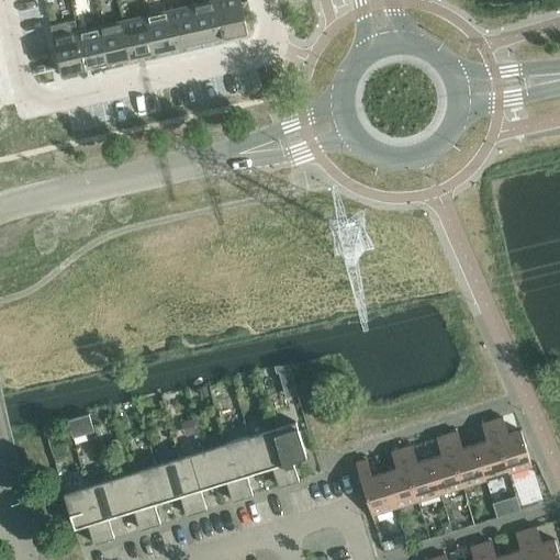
[(212,0),(213,2),(214,2),(222,40),(246,34),(238,0),(212,0)]
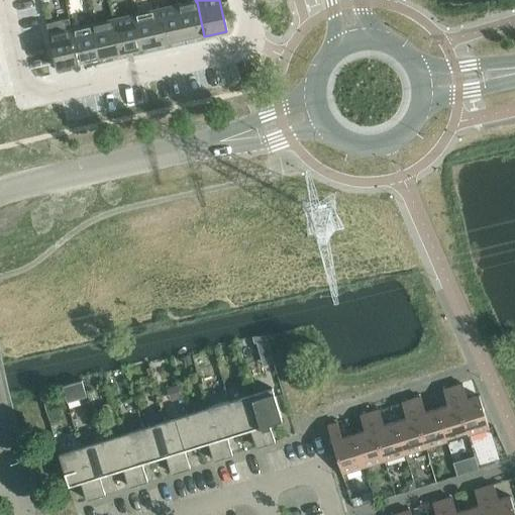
[(197,2),(196,2),(175,6),(183,40),(204,36),(197,2)]
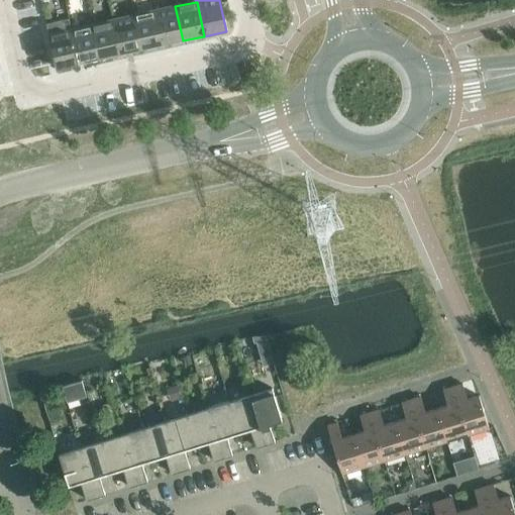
[(175,6),(153,11),(162,45),(183,40),(175,6)]
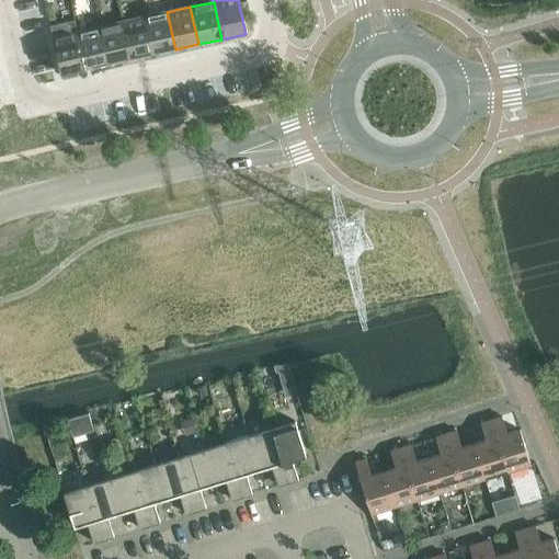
[(167,12),(144,18),(152,55),(175,49),(167,12)]
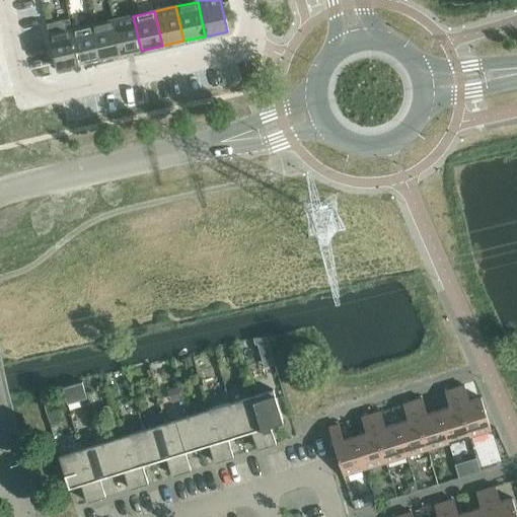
[(133,16),(112,21),(120,56),(141,51),(133,16)]
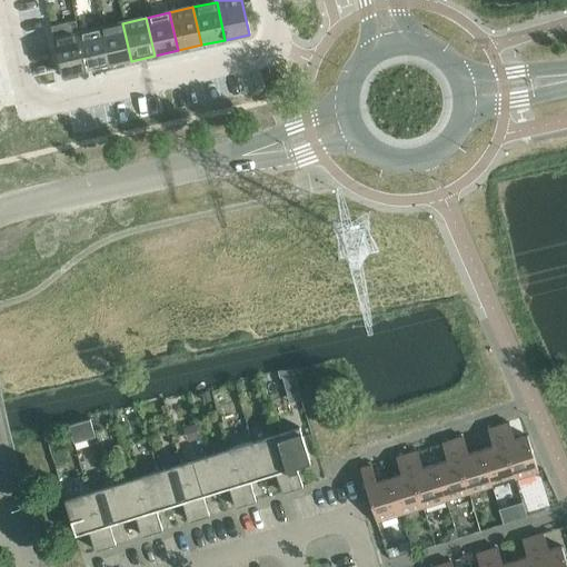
[(122,23),(99,29),(108,66),(131,61),(122,23)]
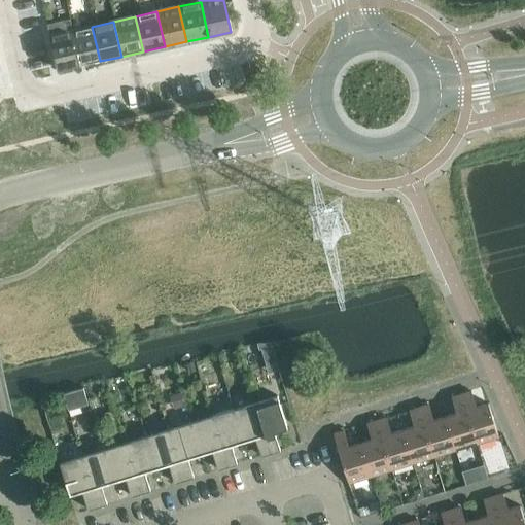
[(92,27),(71,31),(70,31),(78,66),(100,61),(92,27)]
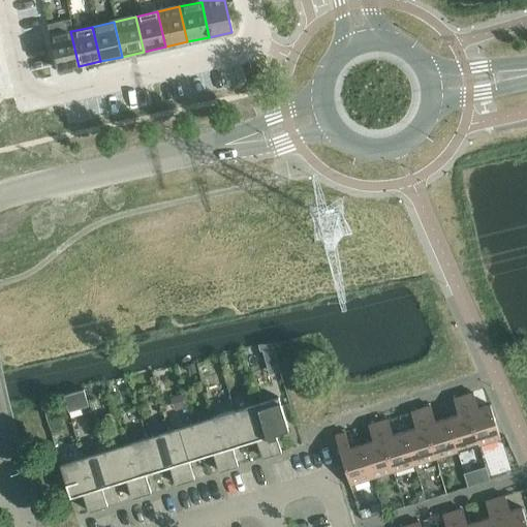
[(70,31),(71,31),(70,29),(48,34),(56,71),(79,66),(70,31)]
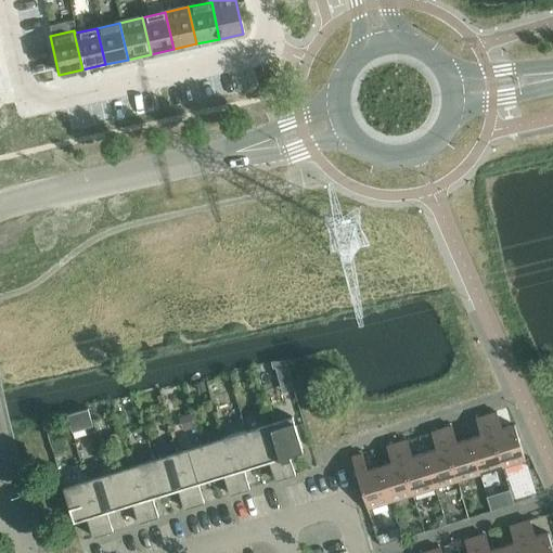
[(494,414),(485,418),(500,468),(524,462),(513,426),(500,431),(494,414)]
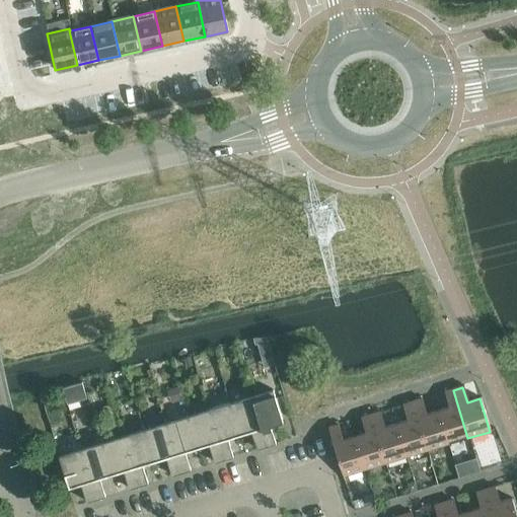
[(448,409),(437,412),(447,445),(467,438),(453,390),(443,393),(448,409)]
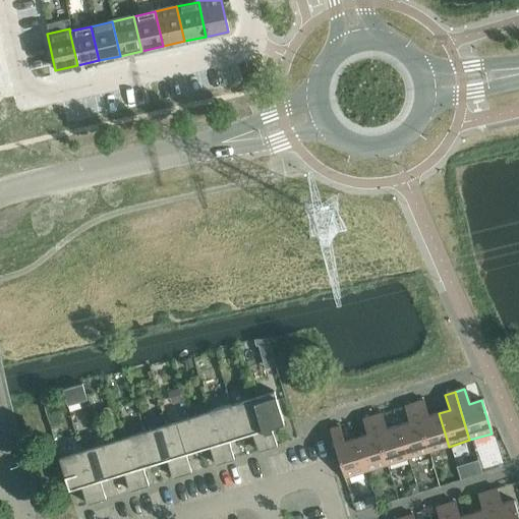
[(273,393),(250,399),(266,449),(276,446),(270,428),(283,424),(273,393)]
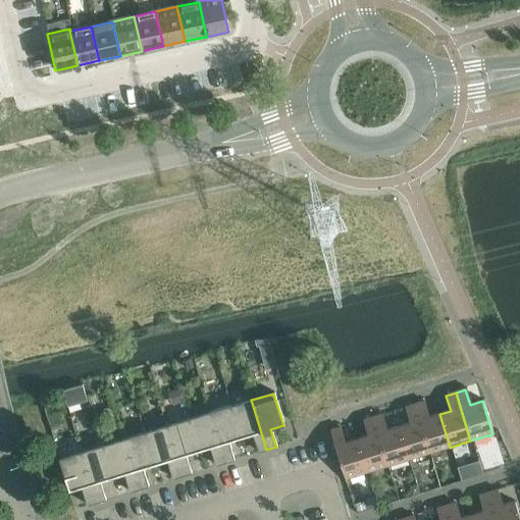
[(251,400),(229,407),(240,438),(252,435),(257,453),(266,450),(251,400)]
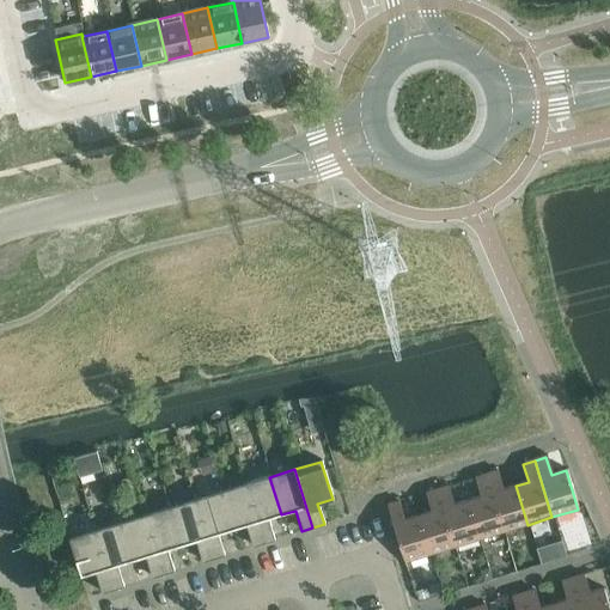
[(496,471),(485,475),(502,532),(528,525),(516,486),(502,490),(496,471)]
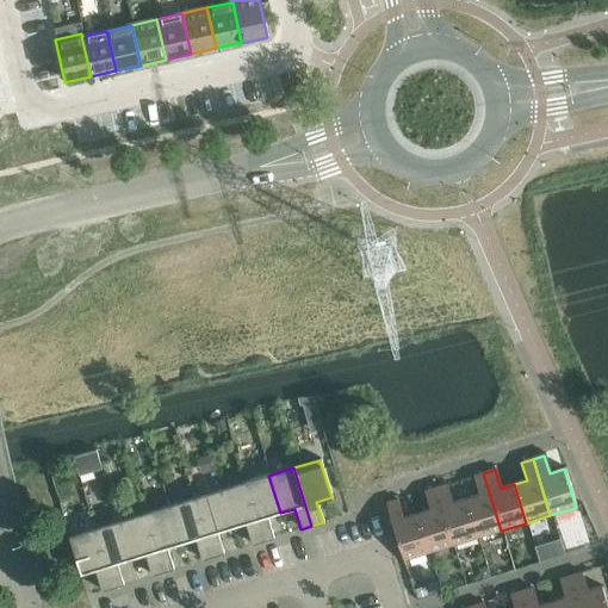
[(477,496),(464,500),(476,539),(501,531),(483,473),(472,477),(477,496)]
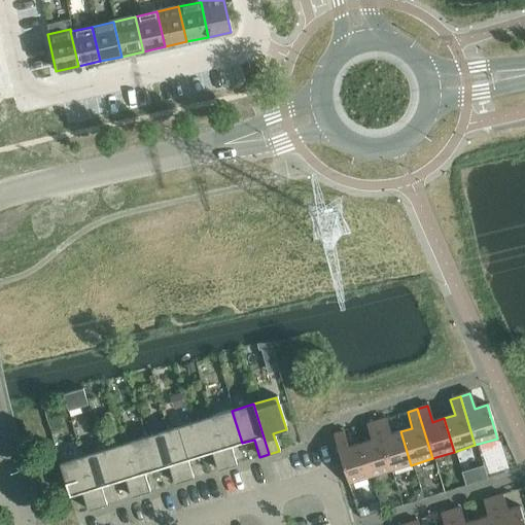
[(232,411),(210,417),(225,467),(236,464),(230,447),(242,443),(232,411)]
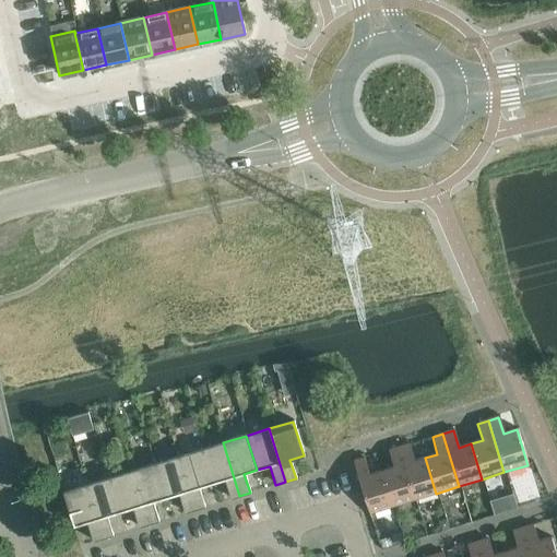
[(223,442),(200,450),(211,484),(223,481),(229,499),(239,496),(223,442)]
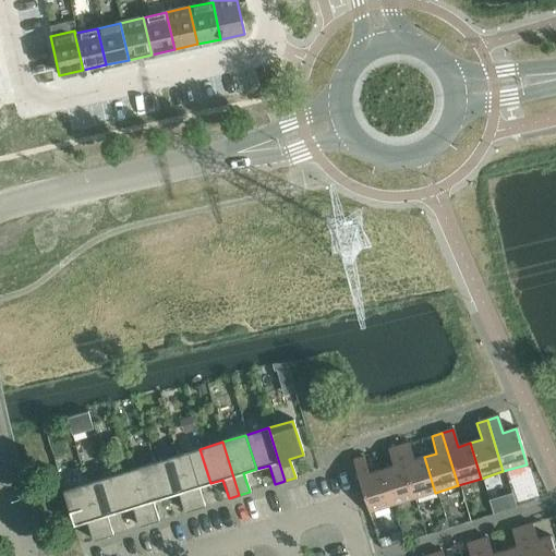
[(408,444),(397,447),(413,499),(435,493),(424,457),(413,460),(408,444)]
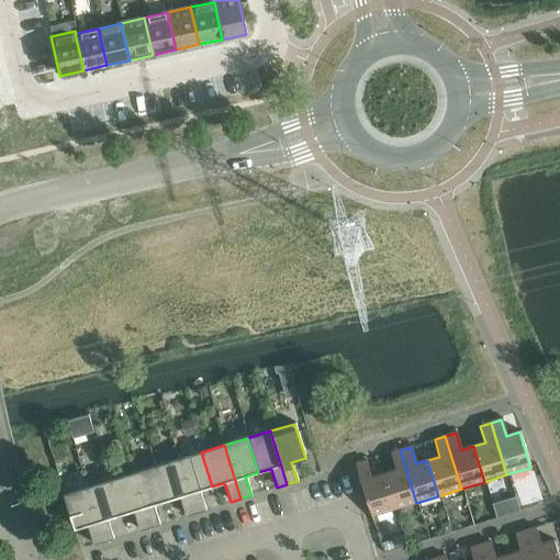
[(394,470),(383,474),(394,510),(416,503),(400,450),(389,454),(394,470)]
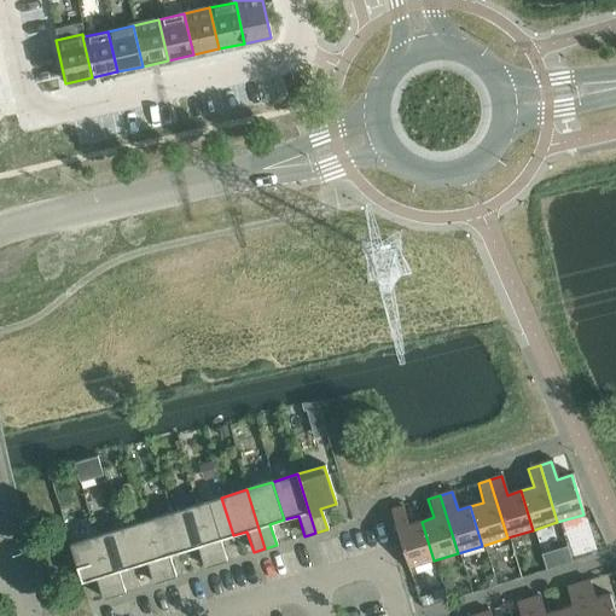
[(221,498),(196,505),(214,564),(226,561),(219,540),(233,535),(221,498)]
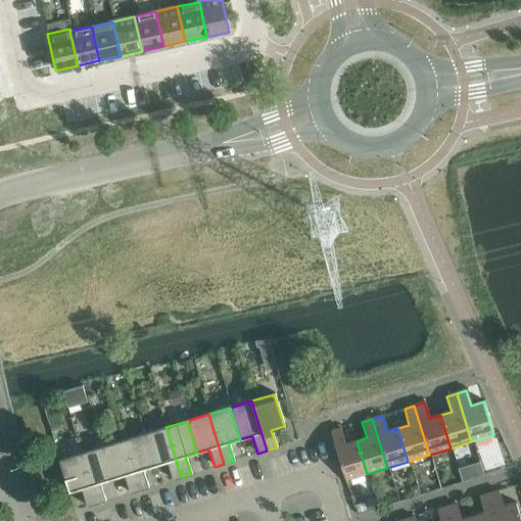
[(166,427),(144,434),(154,466),(166,463),(172,480),(181,477),(166,427)]
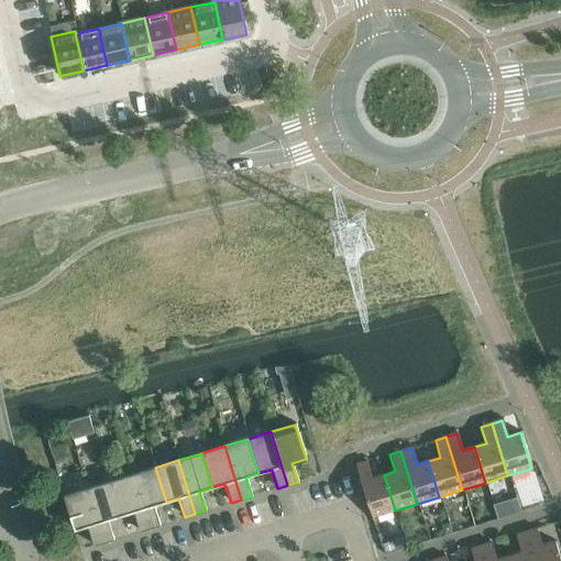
[(395,510),(384,475),(371,479),(366,462),(354,465),(371,518),(395,510)]
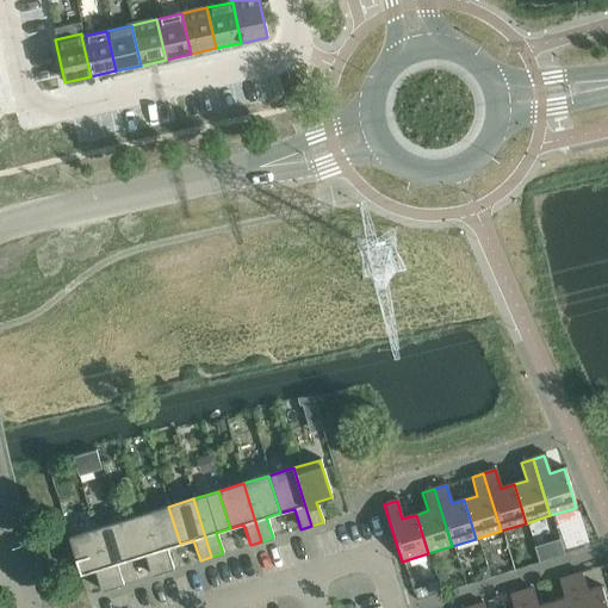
[(168,507),(143,515),(161,572),(173,569),(166,548),(180,544),(168,507)]
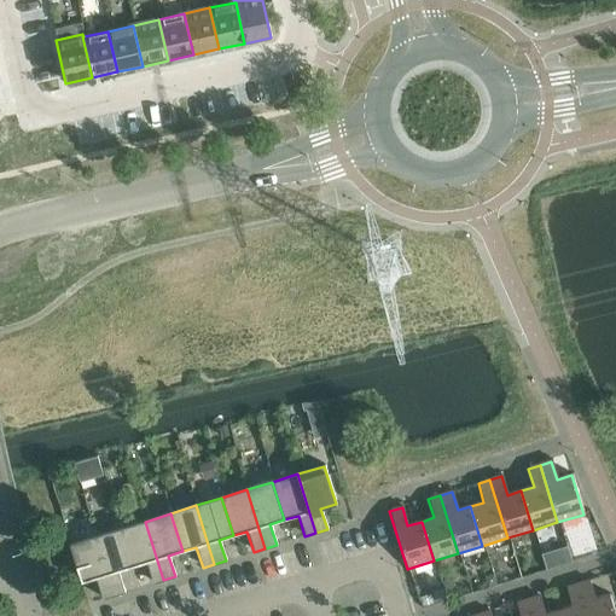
[(145,522),(120,529),(132,567),(145,563),(152,583),(163,580),(145,522)]
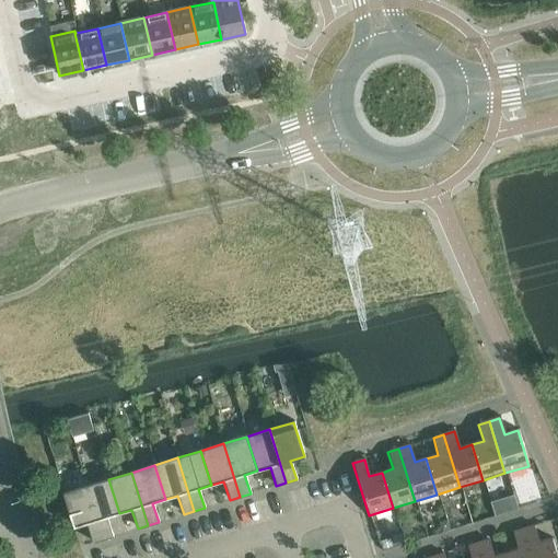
[(108,479),(85,487),(102,539),(113,537),(106,518),(119,513),(108,479)]
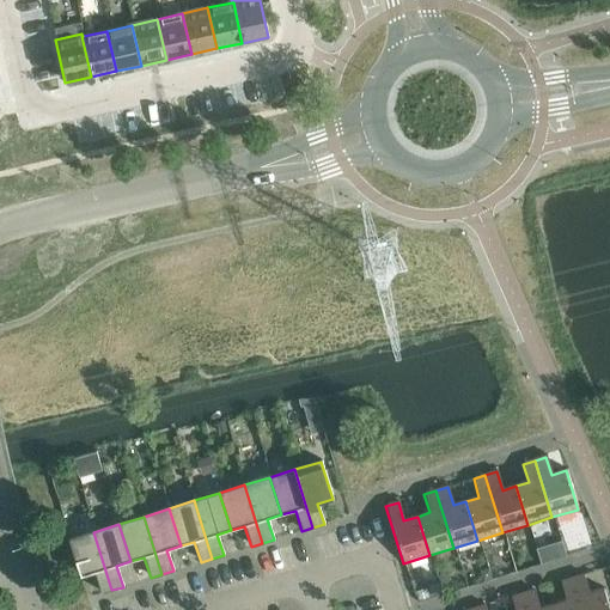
[(111,590),(93,532),(67,540),(79,578),(93,573),(101,593),(111,590)]
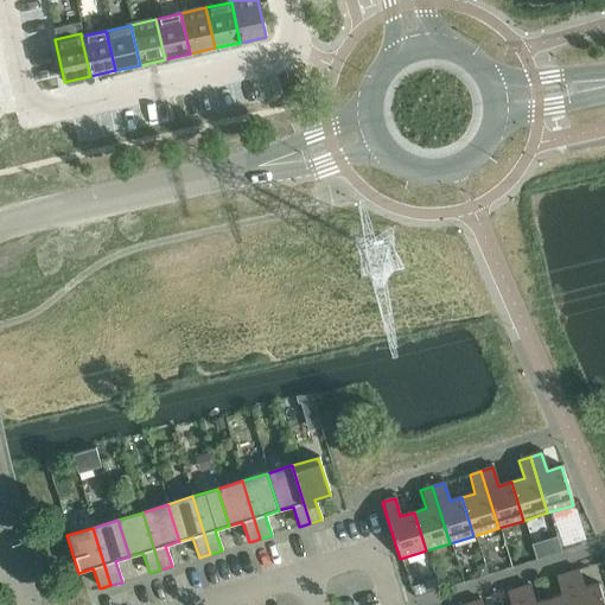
[(536,558),(562,549),(558,535),(532,542),(536,558)]
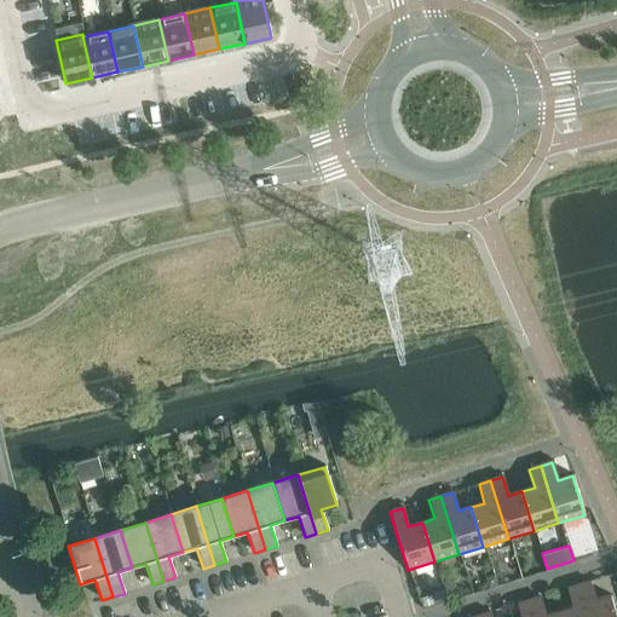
[(589,582),(577,586),(587,616),(615,616),(609,597),(595,600),(589,582)]
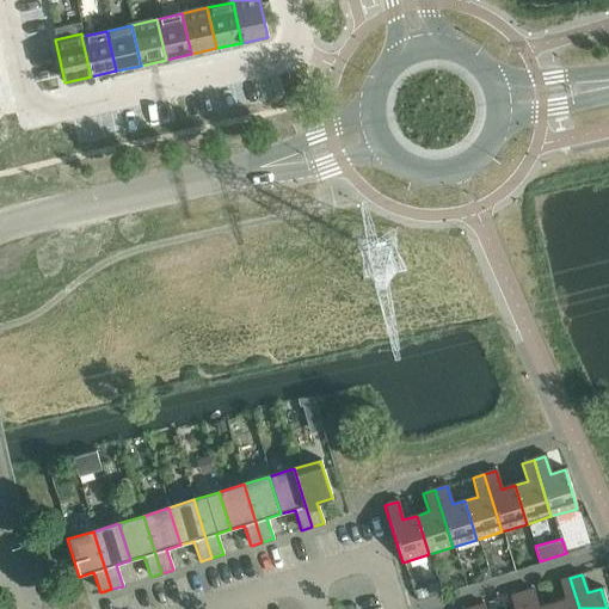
[(564,600),(551,604),(552,608),(579,608),(570,578),(559,582),(564,600)]
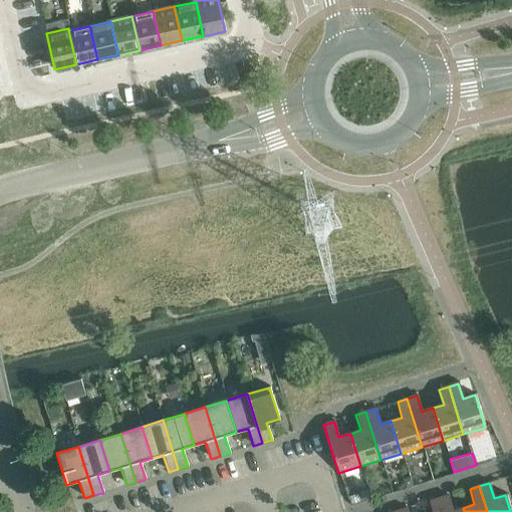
[(448,496),(438,499),(441,511),(464,511),(463,508),(453,511),(448,496)]
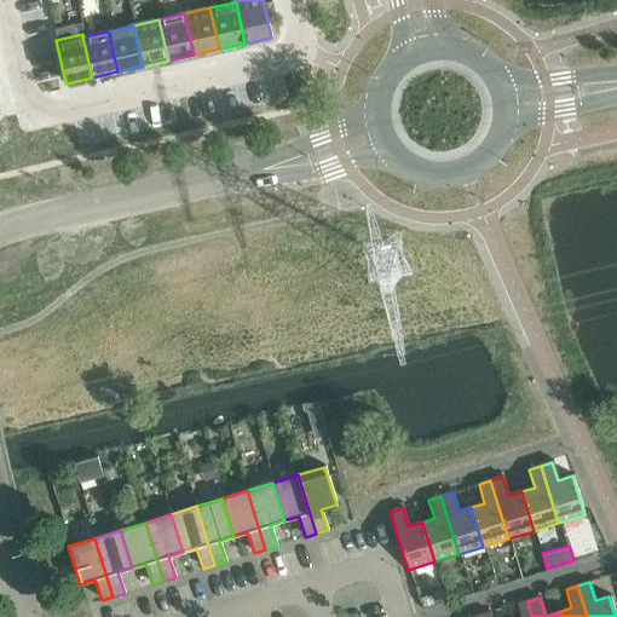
[(531,616),(528,601),(515,605),(519,616),(531,616)]
